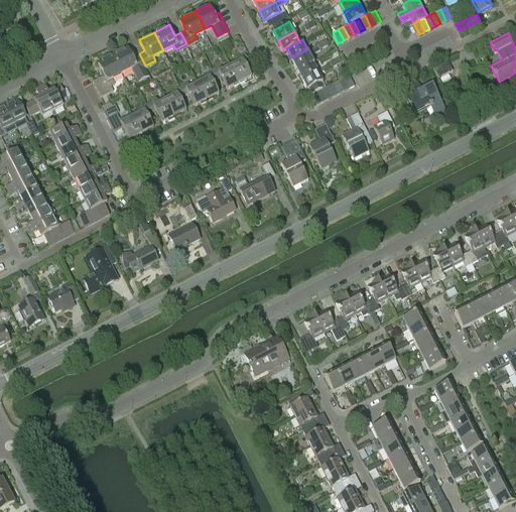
[(307,49),(291,57),(296,68),(312,59),(309,53),(320,48),(319,46),(324,44),(321,39),(316,42),(317,44),(307,49)]
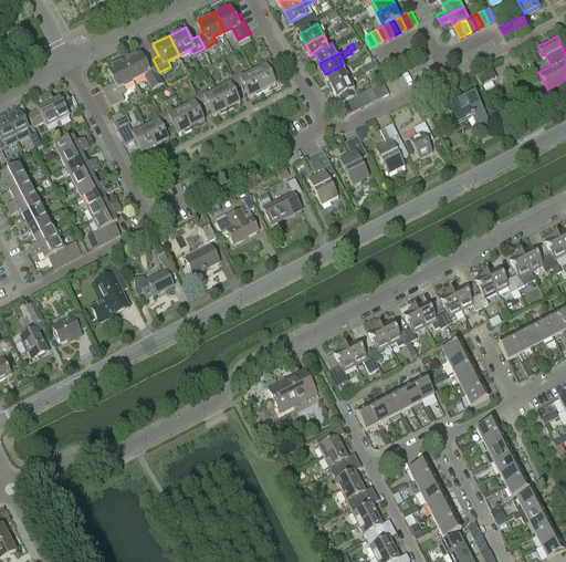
[(159,72),(153,59),(146,62),(140,50),(124,59),(134,77),(145,72),(153,85),(164,80),(159,72)]
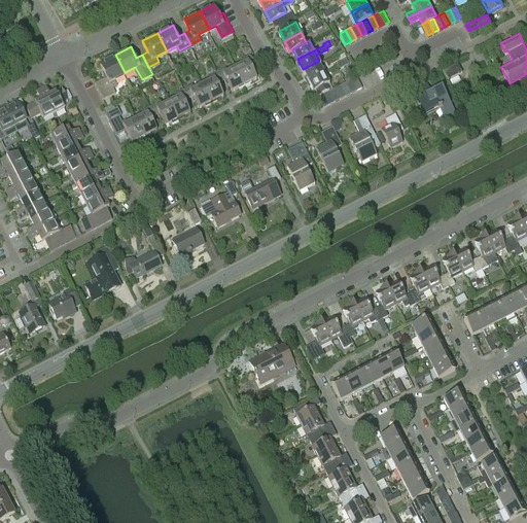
[(236,65),(244,82),(257,75),(250,63),(255,61),(251,53),(242,57),(244,61),(236,65)]
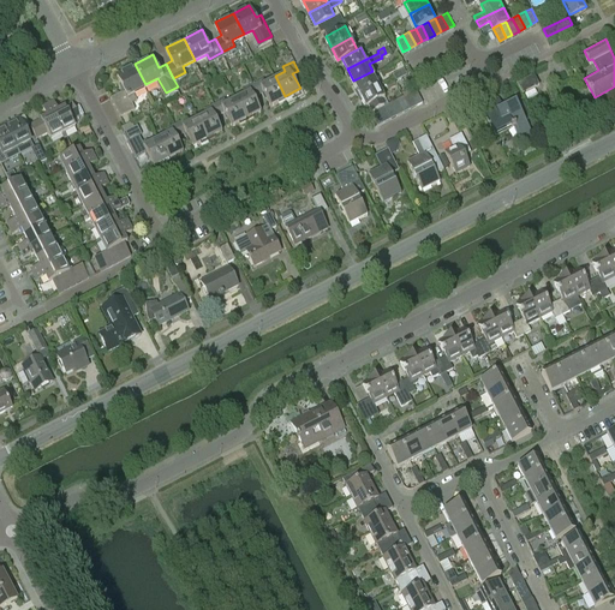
[(145,84),(135,64),(118,72),(125,87),(111,94),(120,113),(135,106),(132,100),(137,96),(135,90),(145,84)]
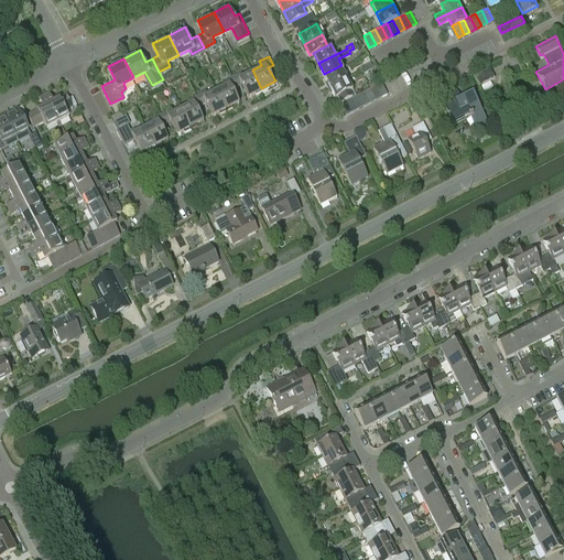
[(342,65),(324,74),(329,85),(347,75),(342,65)]
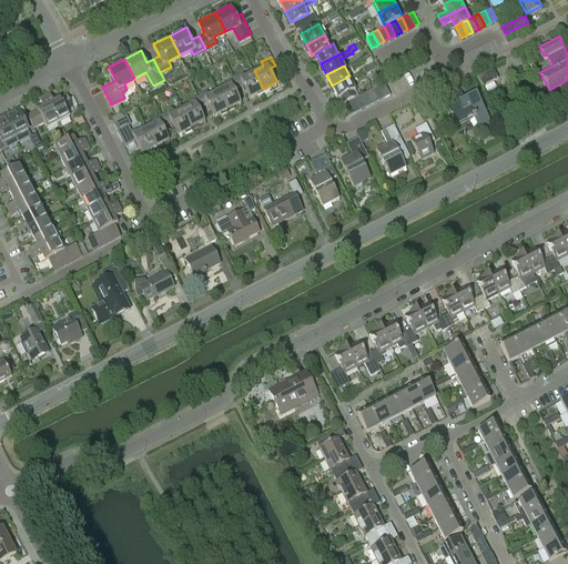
[(493,66),(476,74),(482,84),(498,76),(493,66)]
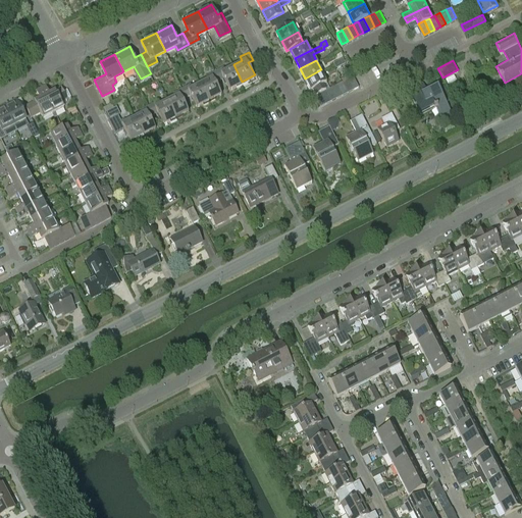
[(224,64),(215,69),(219,78),(223,74),(229,88),(242,82),(233,64),(225,67),(224,64)]
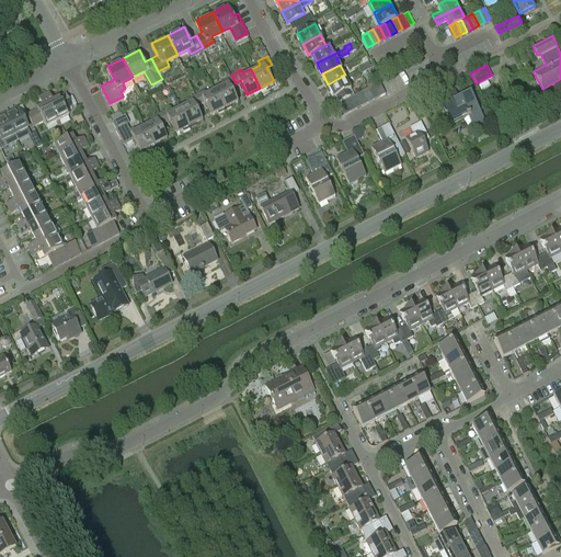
[(224,82),(215,87),(225,105),(238,99),(231,86),(236,83),(231,75),(221,79),(224,82)]
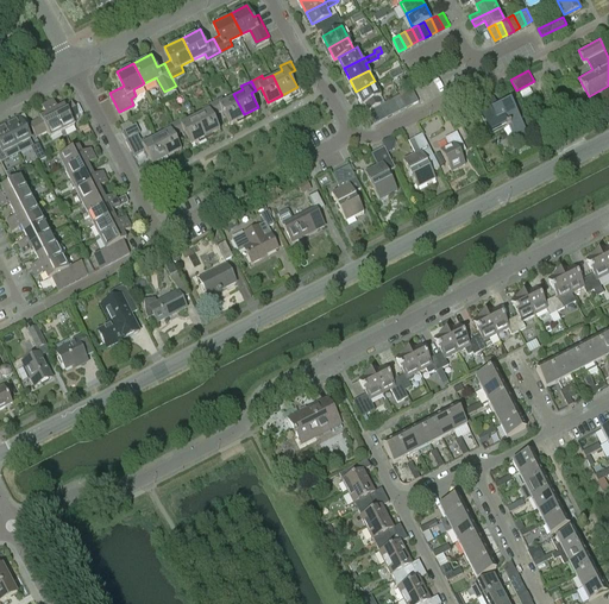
[(375,81),(356,92),(362,104),(364,102),(368,108),(375,105),(381,101),(377,95),(381,93),(375,81)]
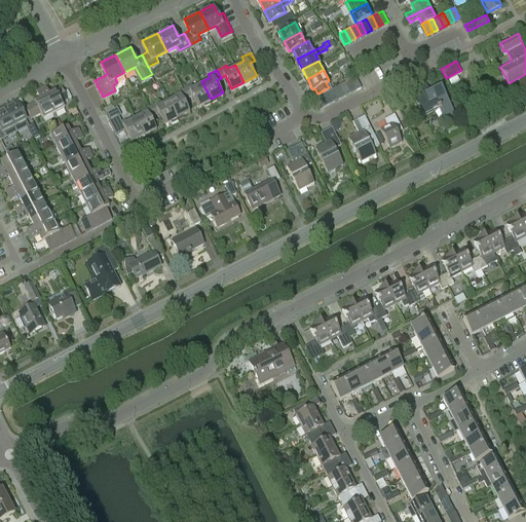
[(473,71),(465,76),(472,85),(479,80),(473,71)]
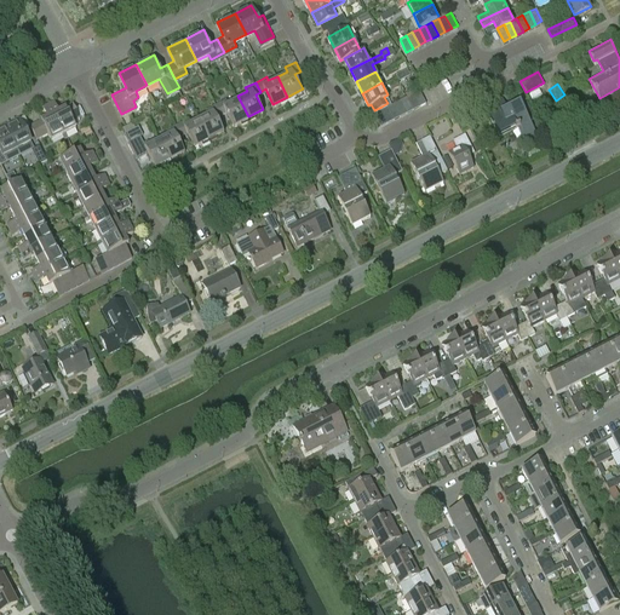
[(413,91),(420,103),(426,101),(419,87),(413,91)]
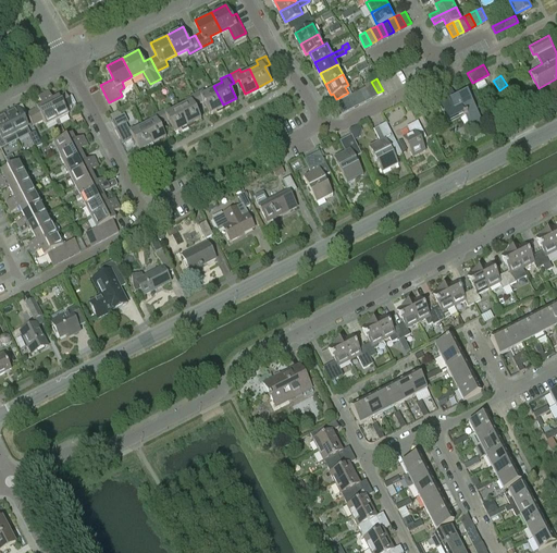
[(378,93),(371,82),(366,84),(371,96),(378,93)]
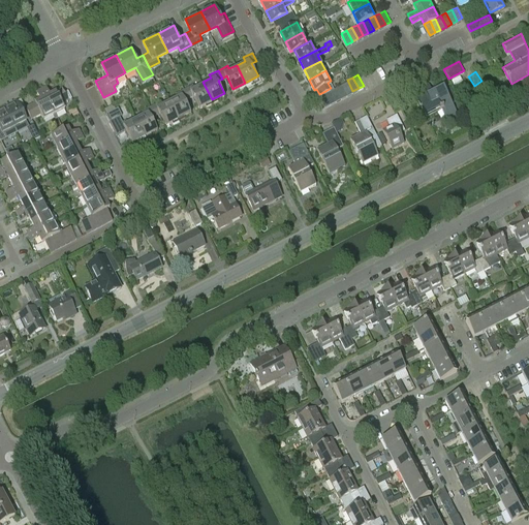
[(347,80),(342,83),(347,94),(352,91),(347,80)]
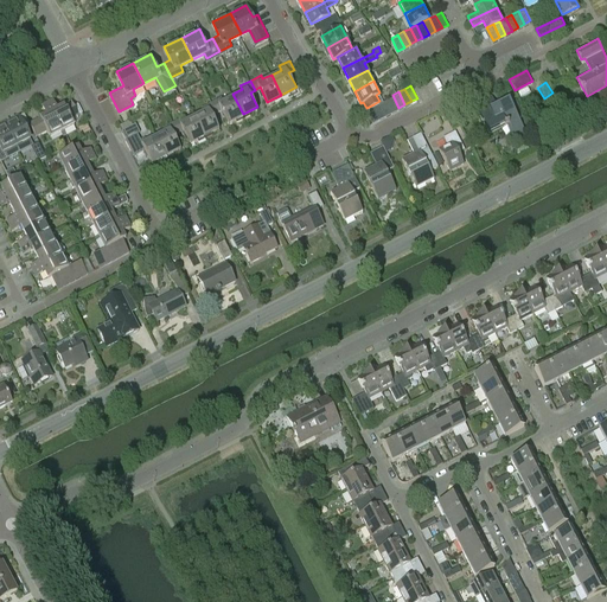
[(243,114),(232,94),(223,98),(222,95),(211,101),(216,109),(221,107),(229,122),(243,114)]
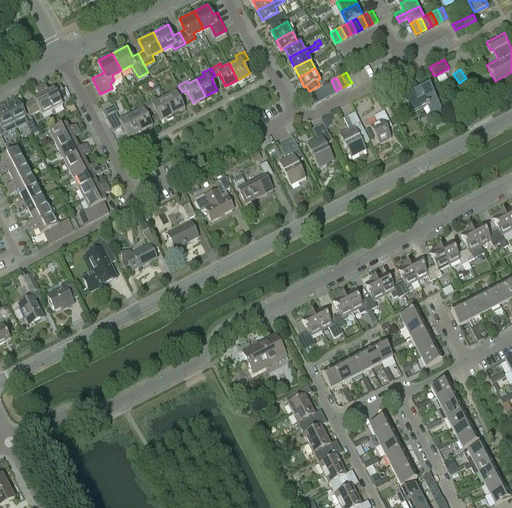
[(415,79),(401,87),(413,110),(426,102),(432,114),(443,108),(429,81),(419,87),(415,79)]
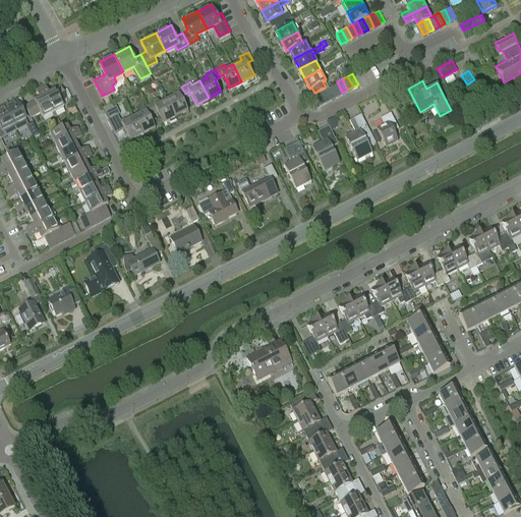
[(342,93),(337,81),(331,84),(337,96),(342,93)]
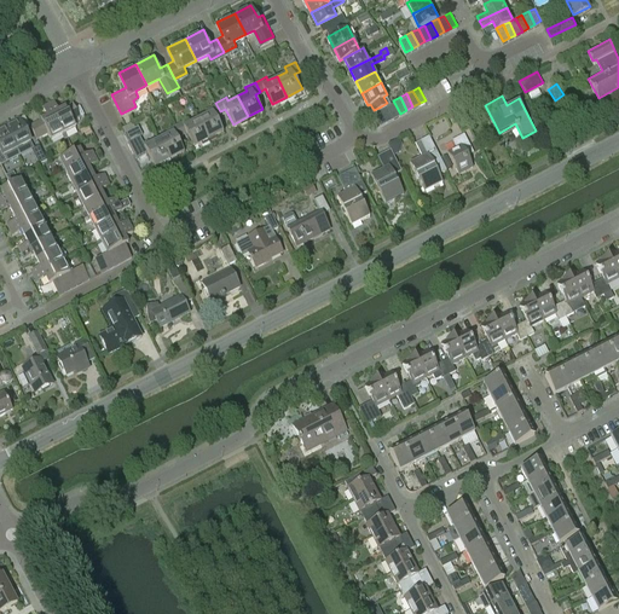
[(55,99),(48,102),(64,131),(76,125),(73,119),(74,119),(75,120),(79,117),(79,115),(80,114),(73,100),(65,104),(64,103),(58,105),(55,99)]
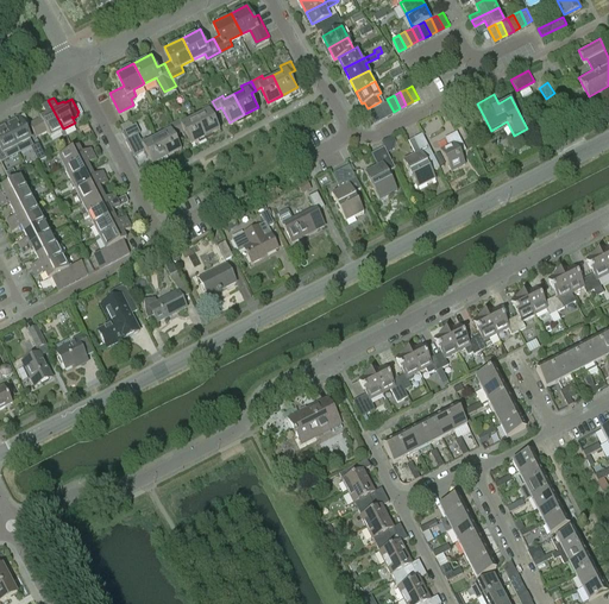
[(394,112),(387,99),(381,101),(387,114),(394,112)]
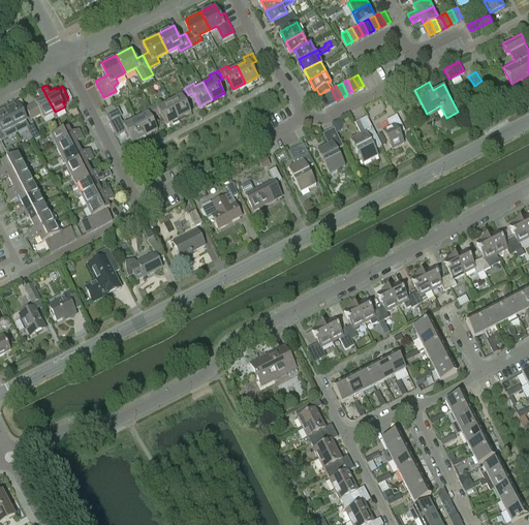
[(55,112),(41,87),(36,89),(39,95),(34,97),(35,99),(25,105),(31,117),(41,112),(43,117),(55,112)]
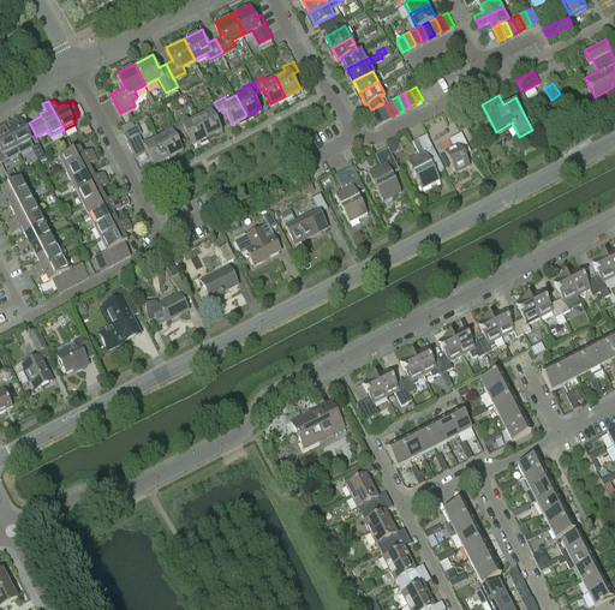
[(206,111),(197,115),(208,136),(221,129),(214,113),(219,111),(214,102),(204,107),(206,111)]
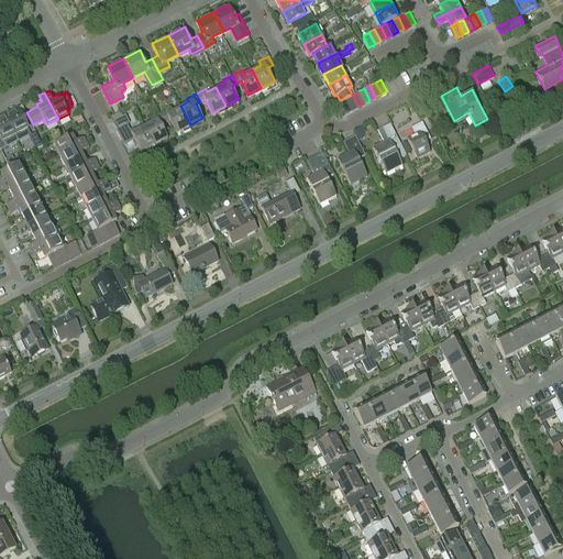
[(352,94),(346,97),(352,109),(357,106),(352,94)]
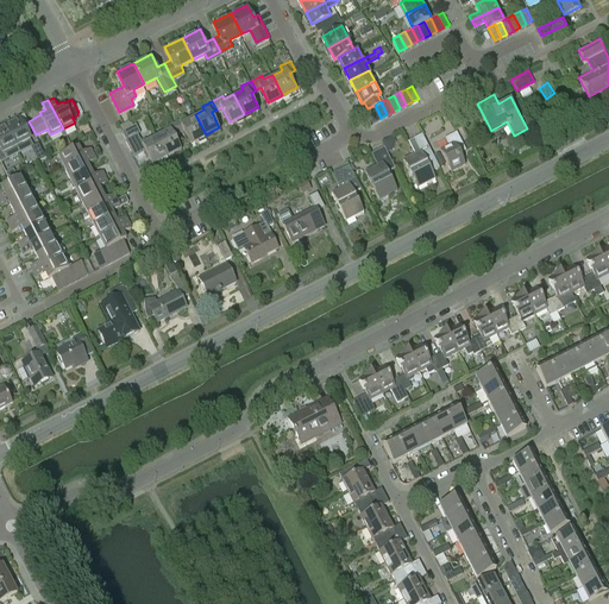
[(375,105),(368,108),(375,121),(381,118),(375,105)]
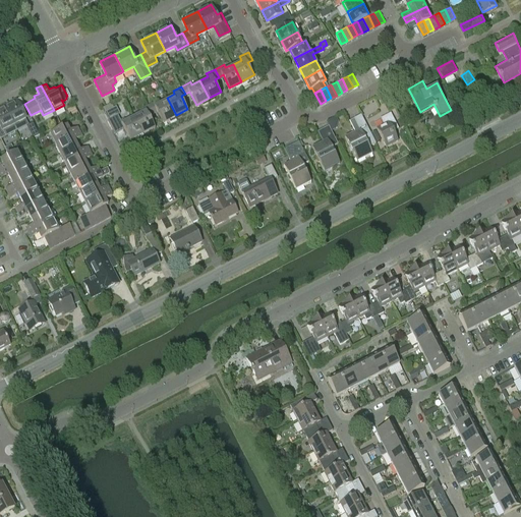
[(15,98),(4,104),(8,110),(16,128),(17,128),(26,123),(29,122),(27,122),(25,117),(22,110),(15,98)]
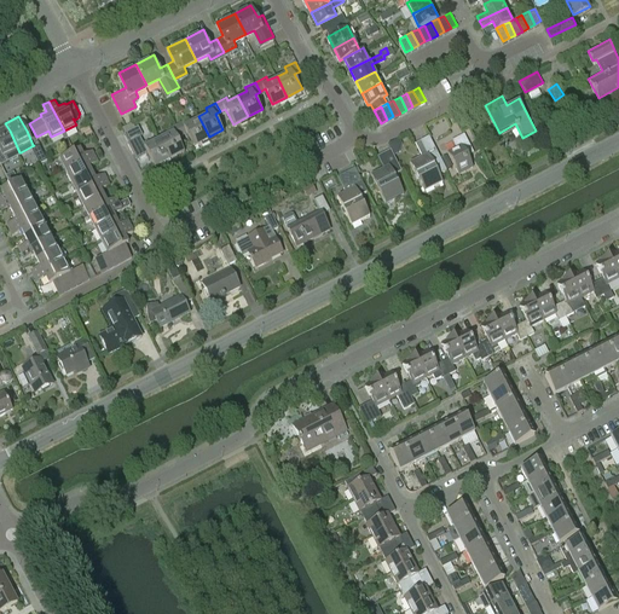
[(186,117),(177,122),(181,132),(186,129),(195,144),(209,137),(198,116),(189,121),(186,117)]
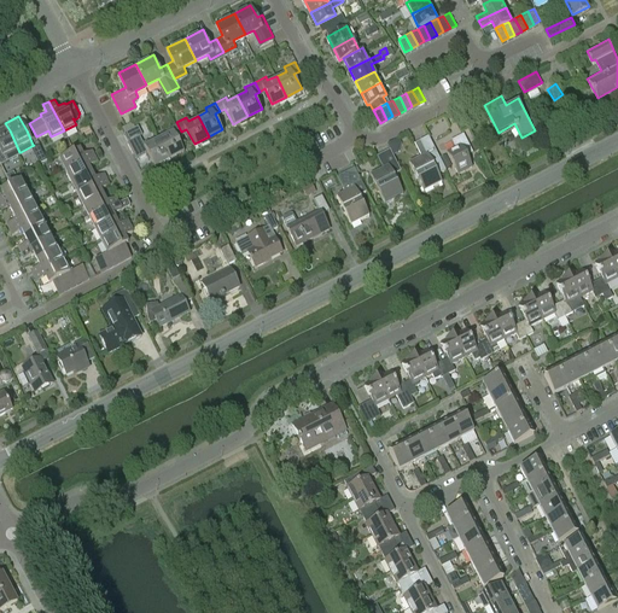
[(181,132),(176,122),(165,128),(168,132),(158,136),(169,157),(184,150),(176,134),(181,132)]
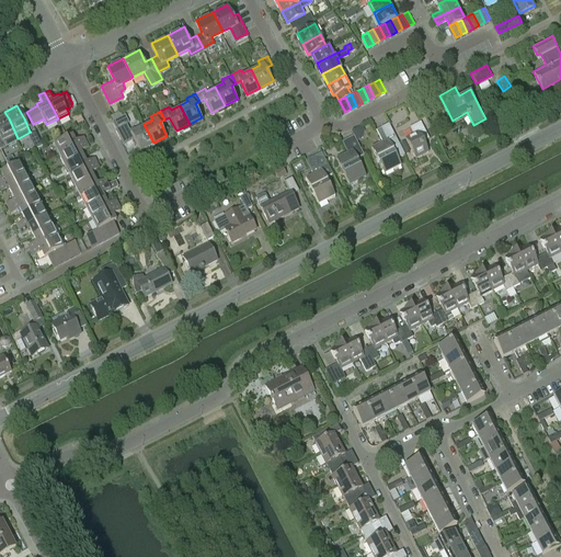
[(0,146),(0,147),(18,138),(4,112),(0,114),(0,133),(0,134),(0,133),(0,146)]
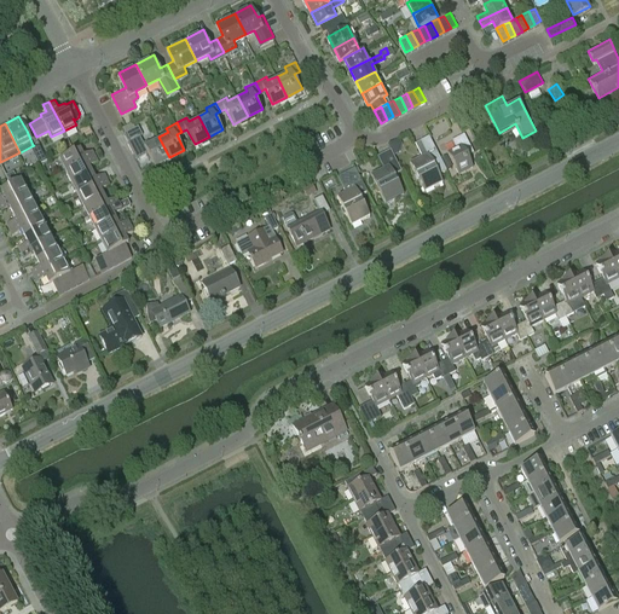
[(143,132),(138,123),(125,129),(128,138),(137,156),(148,150),(155,164),(169,157),(158,137),(150,142),(148,138),(143,140),(139,133),(143,132)]
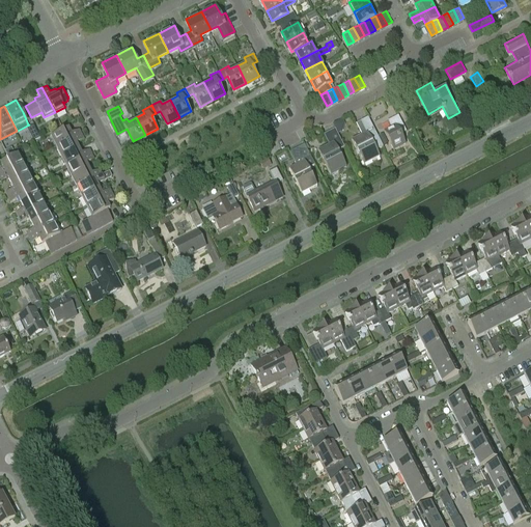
[(391,125),(384,129),(393,147),(406,141),(400,132),(407,129),(398,112),(387,118),(391,125)]
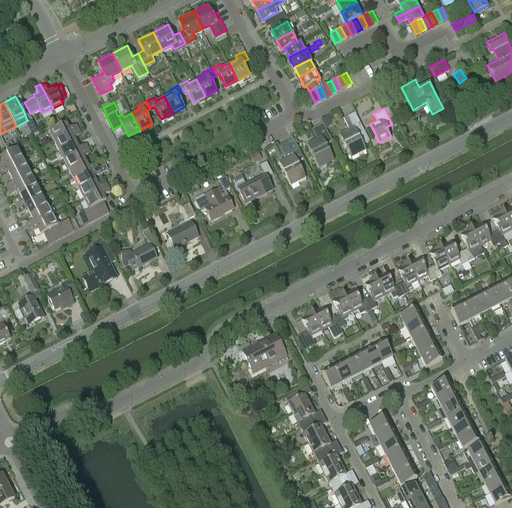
[(351,156),(366,148),(363,141),(369,138),(364,128),(355,110),(348,114),(354,125),(339,132),(351,156)]
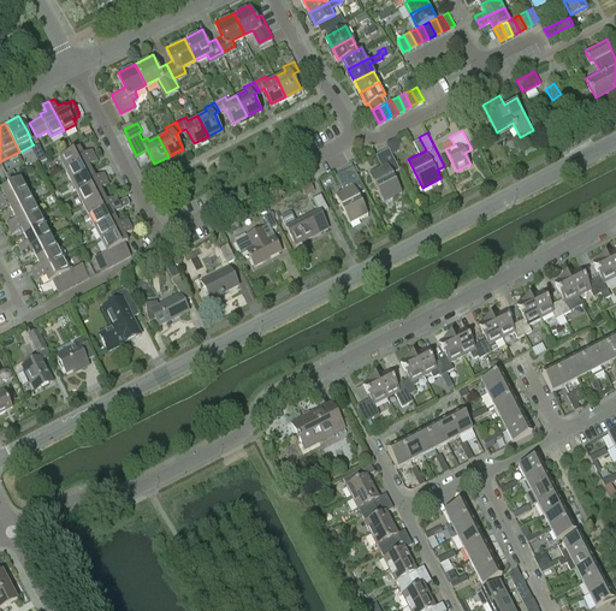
[(397,134),(388,138),(392,149),(402,144),(397,134)]
